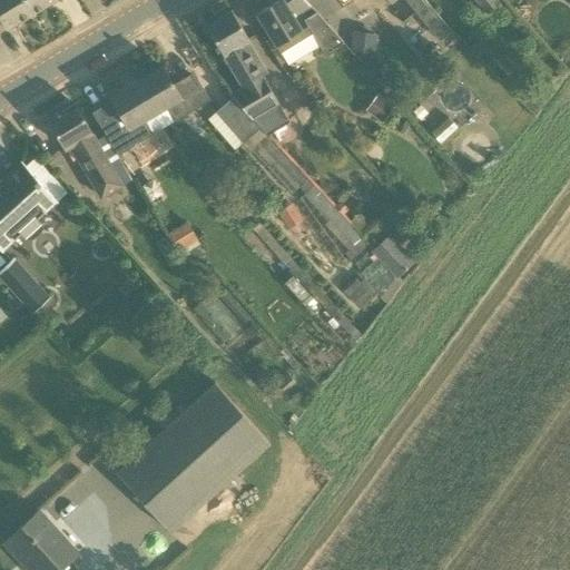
[(31,13),(22,0),(0,0),(0,19),(6,29),(31,13)]
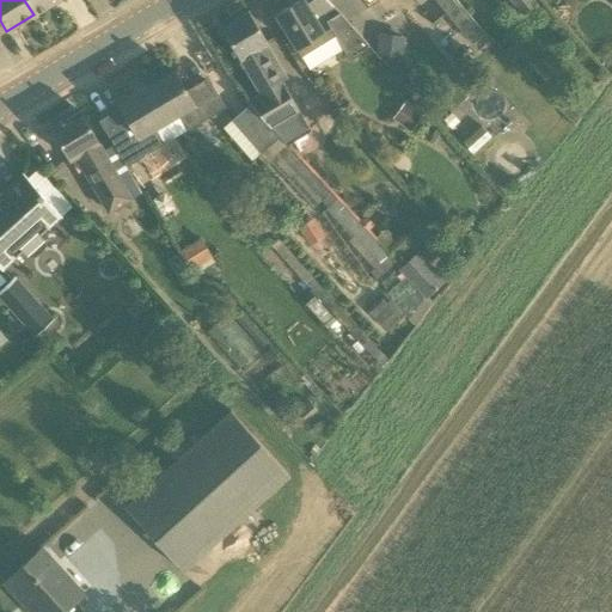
[(24,0),(34,14),(57,0),(24,0)]
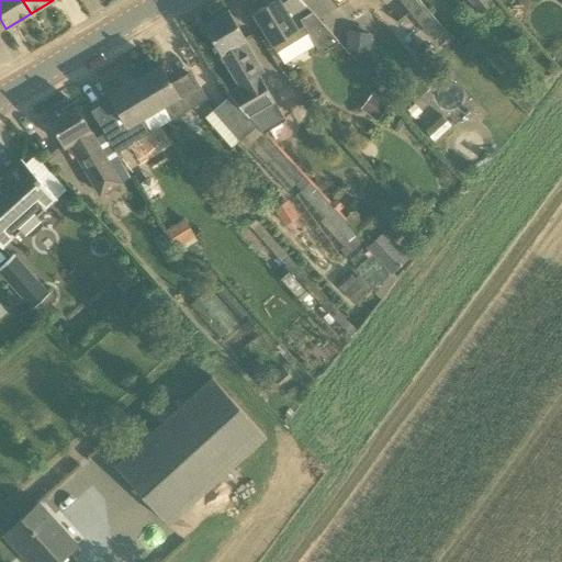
[(266,0),(268,3),(253,13),(259,24),(277,53),(300,37),(307,34),(314,45),(317,49),(323,52),(338,42),(312,12),(305,6),(301,0),(266,0)]
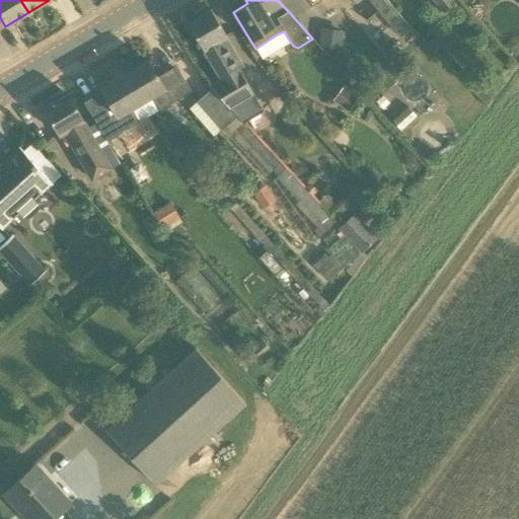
[(387,0),(369,0),(378,11),(368,19),(382,38),(394,28),(400,35),(411,27),(403,20),(387,0)]
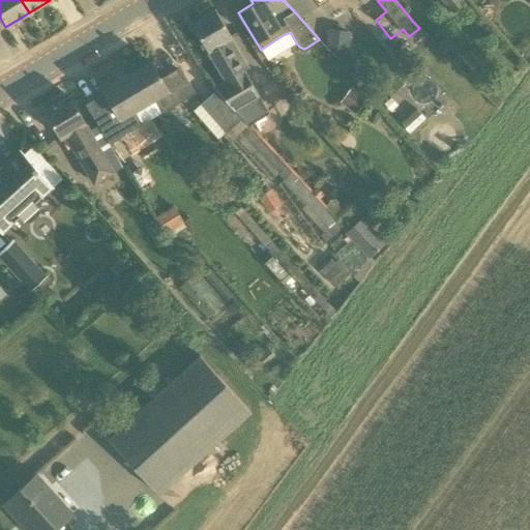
[(443,0),(454,12),(466,3),(462,0),(443,0)]
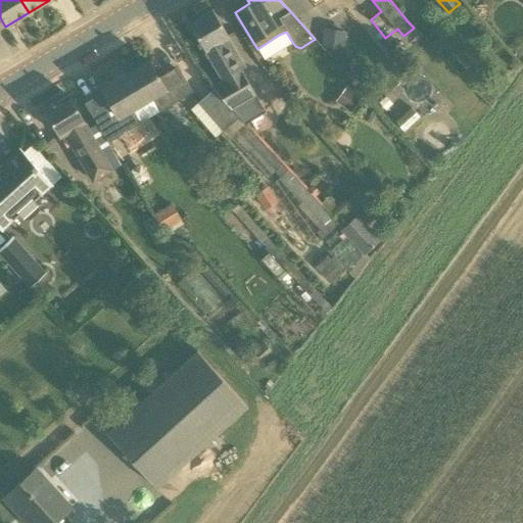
[(212,9),(198,17),(189,24),(223,81),(212,87),(214,89),(231,109),(256,94),(224,41),(229,38),(212,9)]
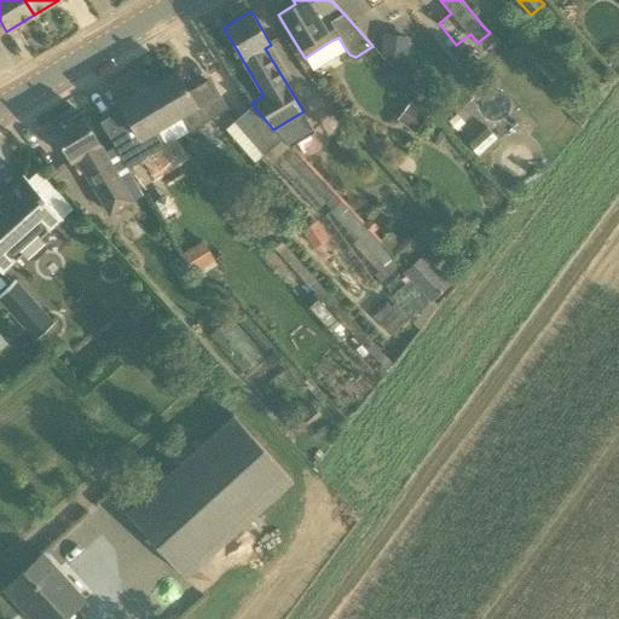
[(383,38),(381,56),(406,59),(409,41),(383,38)]
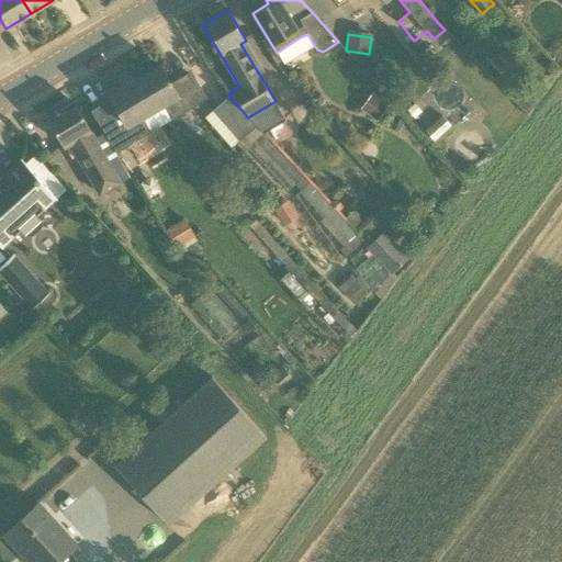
[(160,66),(137,80),(155,111),(164,107),(171,119),(172,119),(208,99),(194,77),(175,89),(160,66)]
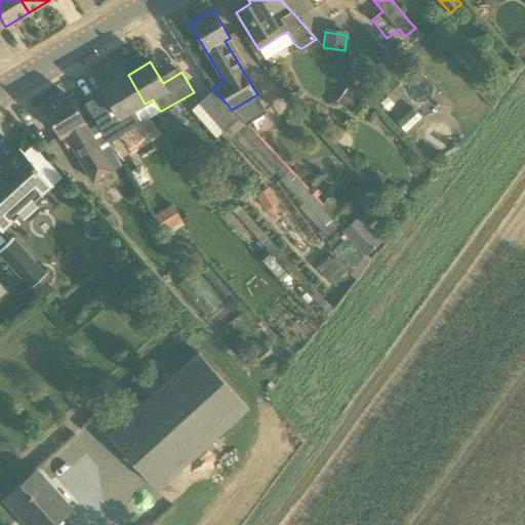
[(128,75),(103,90),(115,112),(96,123),(109,143),(140,123),(152,116),(128,75)]
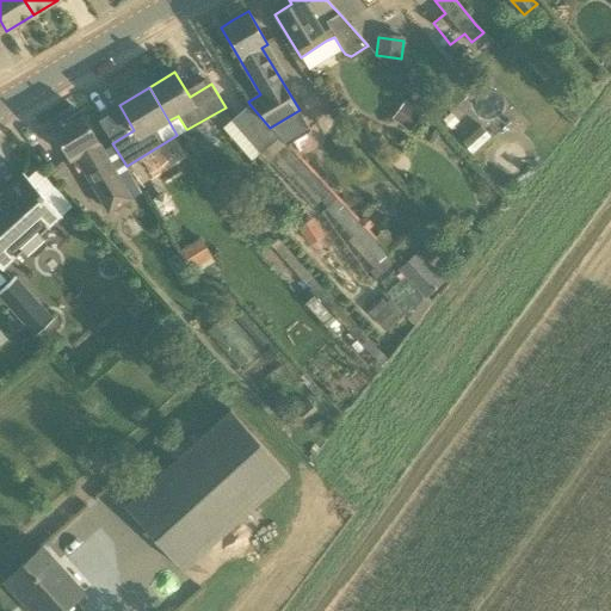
[(568,98),(560,105),(572,119),(580,112),(568,98)]
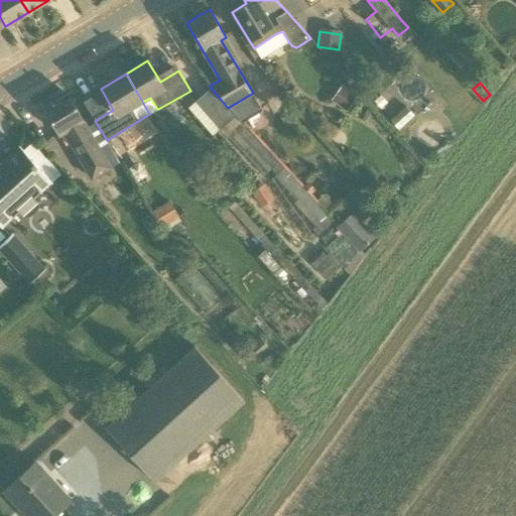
[(342,84),(331,99),(346,111),(357,96),(342,84)]
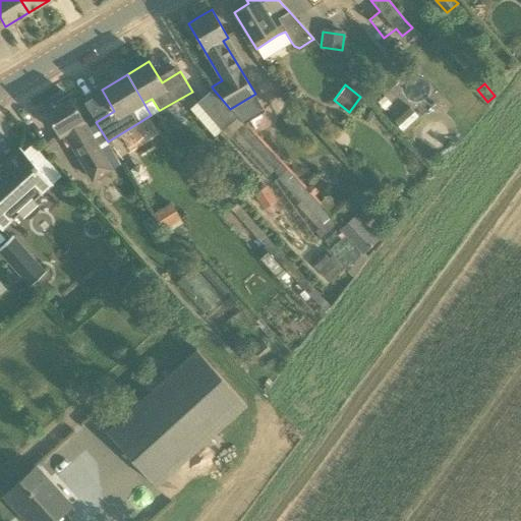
[(241,121),(230,109),(213,89),(197,102),(229,138),(232,135),(246,152),(248,150),(300,203),(296,206),(319,228),(314,232),(324,242),(340,227),(330,216),(241,121)]
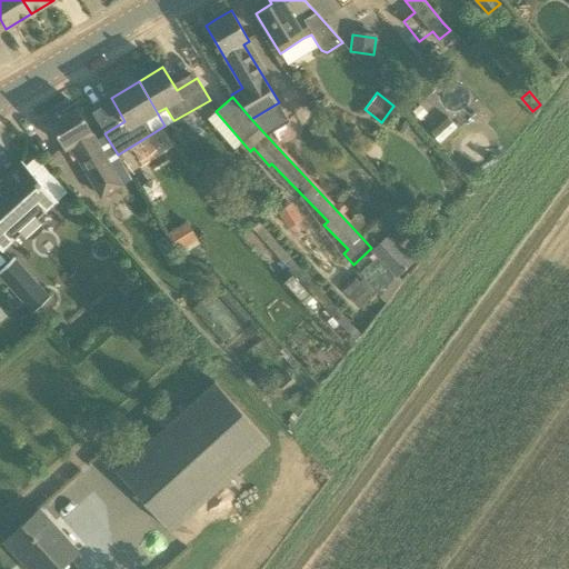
[(75,103),(48,119),(66,150),(71,147),(90,180),(100,197),(120,185),(110,169),(91,136),(75,103)]
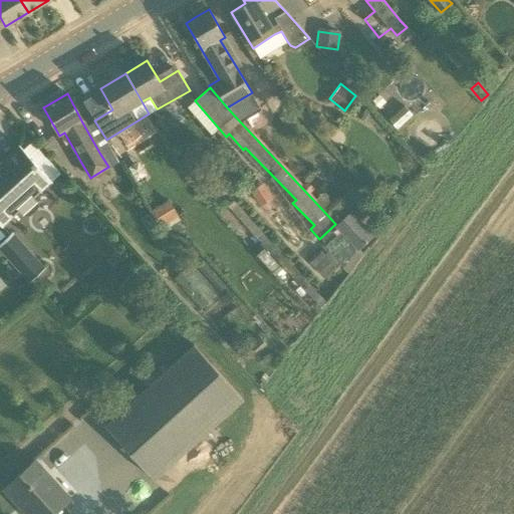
[(378,95),(372,100),(379,108),(386,103),(378,95)]
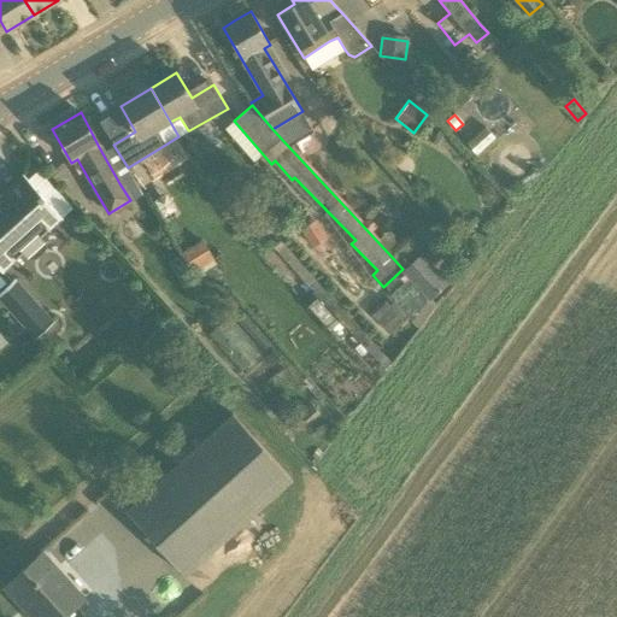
[(115,146),(104,152),(118,176),(131,199),(142,193),(128,168),(115,146)]
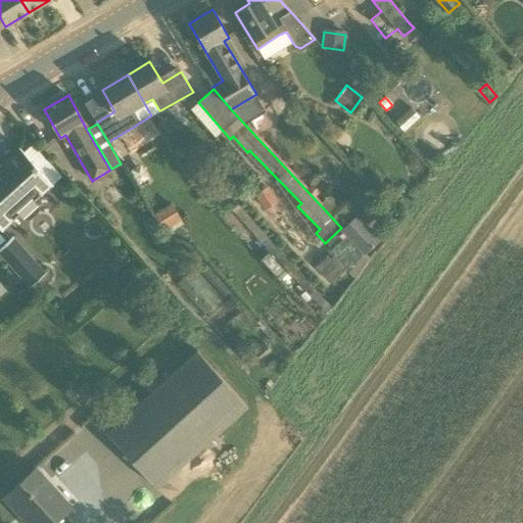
[(0,229),(1,231),(17,216),(20,219),(25,220),(30,219),(37,212),(39,207),(37,203),(35,200),(51,185),(19,148),(18,149),(1,165),(0,164),(0,229)]
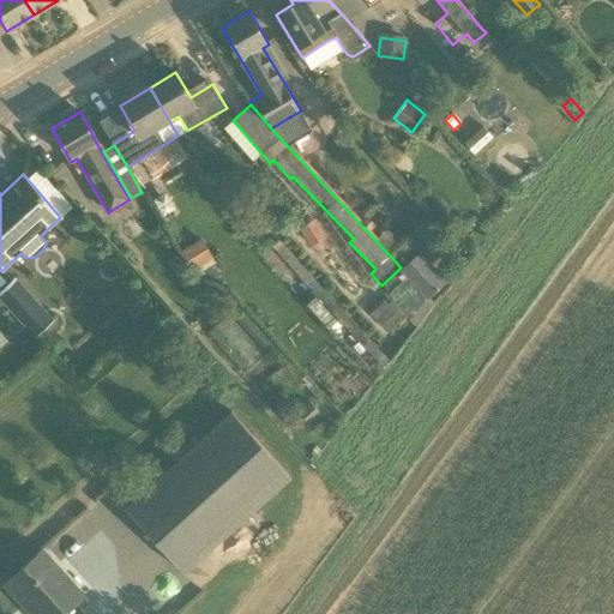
[(248,212),(241,227),(276,242),(271,246),(383,368),(389,360),(280,241),(290,234),(283,227),(248,212)]
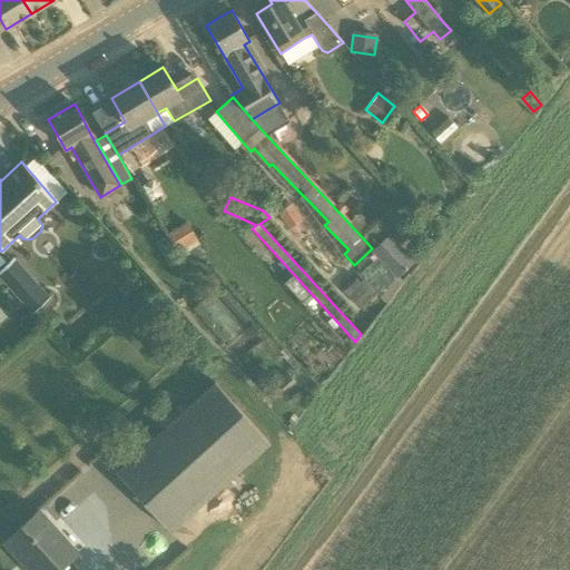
[(291,203),(276,212),(288,229),(302,220),(291,203)]
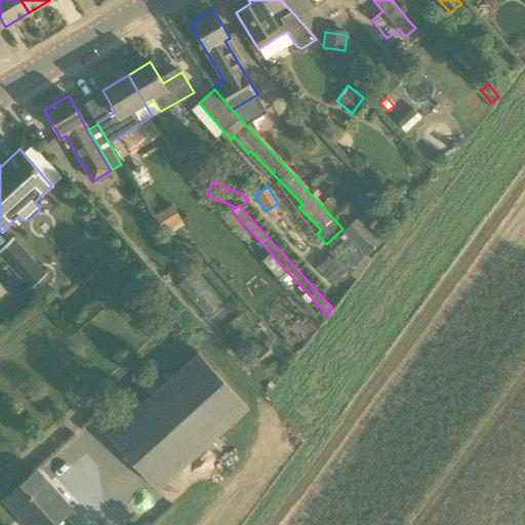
[(182,220),(170,203),(152,214),(164,235),(173,230),(171,226),(182,220)]
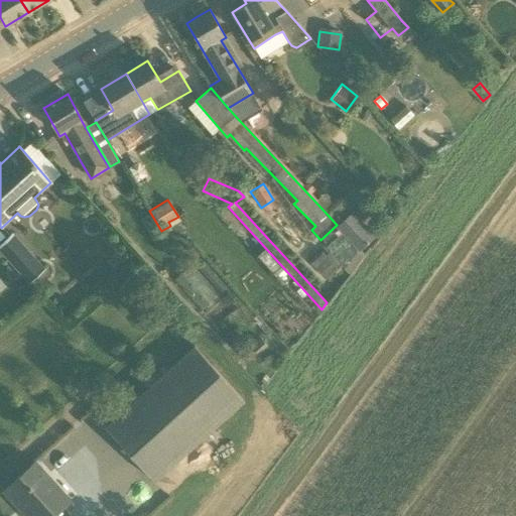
[(340,201),(327,214),(337,225),(338,226),(351,214),(340,201)]
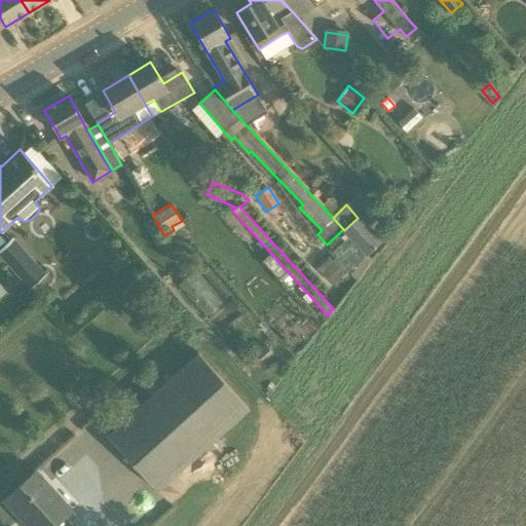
[(151,219),(143,223),(155,242),(162,238),(151,219)]
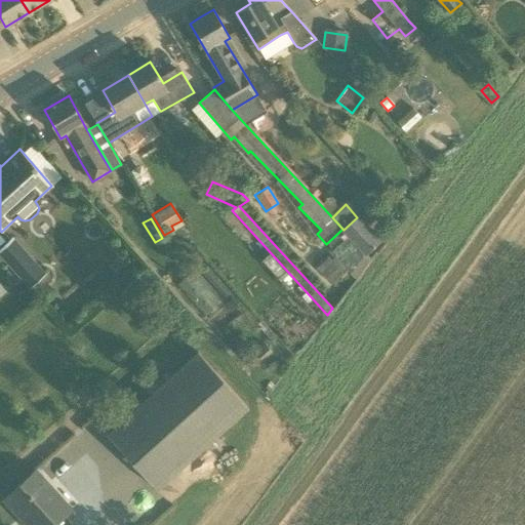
[(379,241),(358,218),(345,231),(366,253),(379,241)]
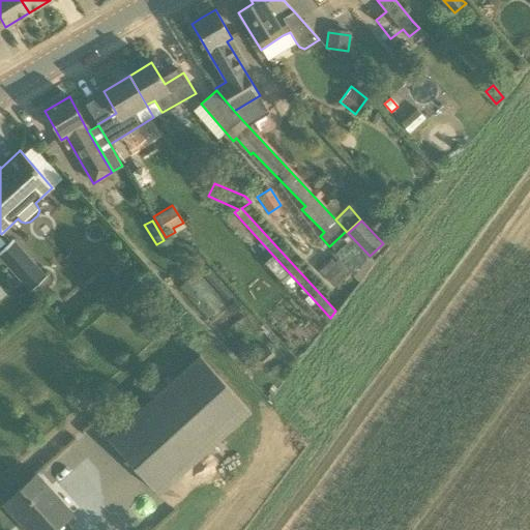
[(0,249),(0,260),(28,291),(43,276),(10,240),(0,249)]
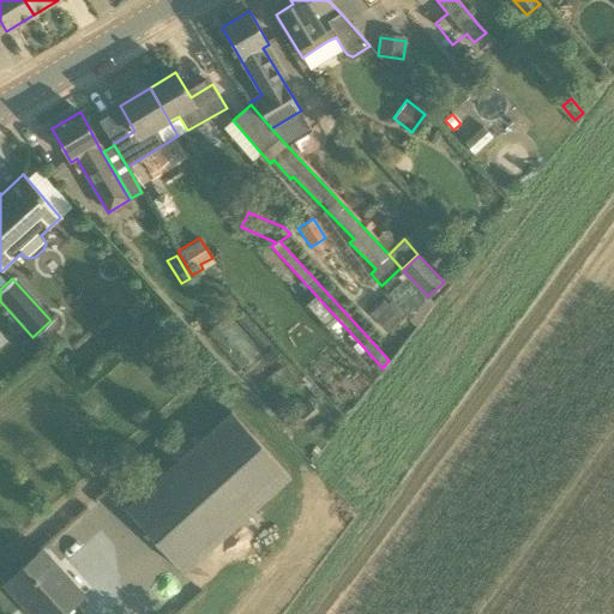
[(332,319),(314,299),(307,305),(325,325),(332,319)]
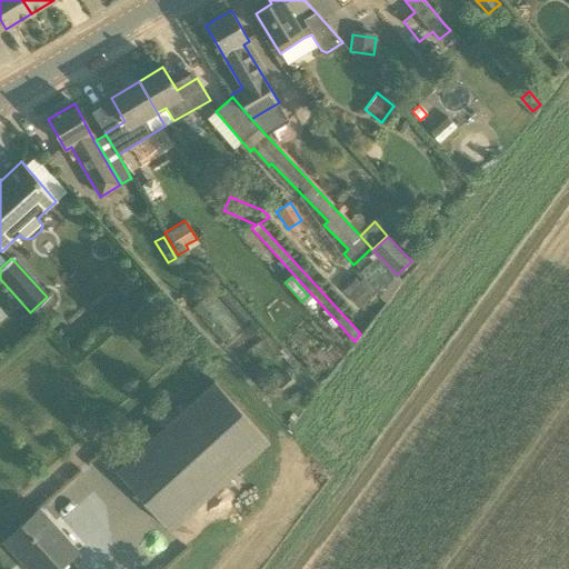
[(401,283),(396,277),(380,297),(386,303),(401,283)]
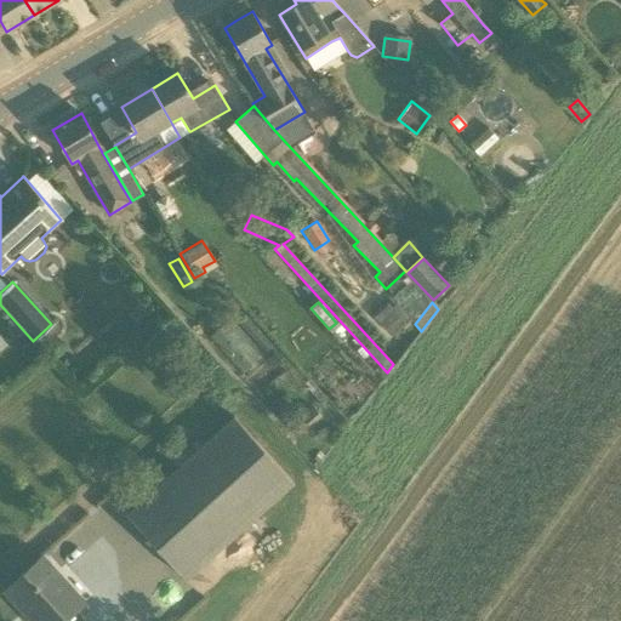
[(389,303),(374,318),(393,339),(412,320),(397,303),(393,308),(389,303)]
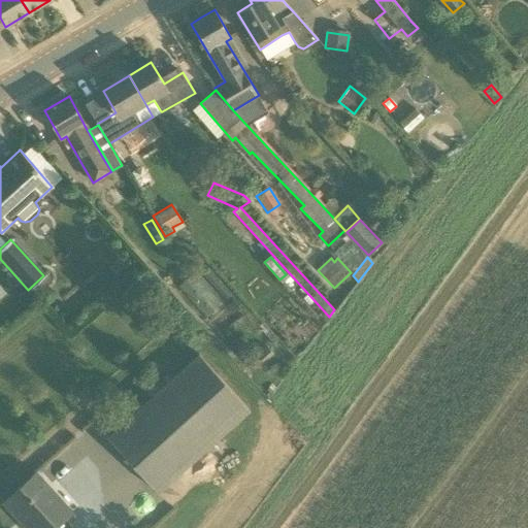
[(104,289),(96,296),(99,300),(108,293),(104,289)]
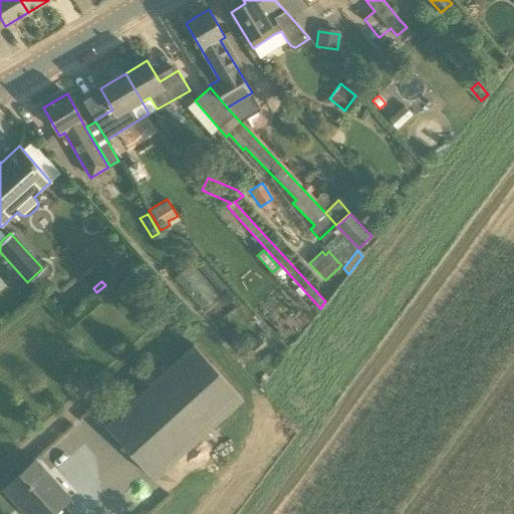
[(261,338),(251,347),(257,353),(267,345),(261,338)]
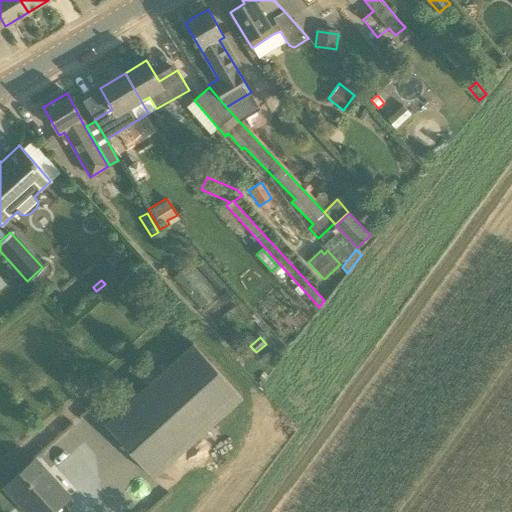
[(148,475),(235,395),(188,343),(100,422),(148,475)]
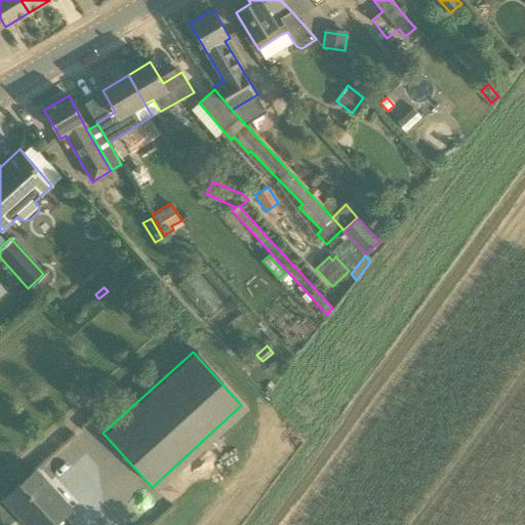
[(27,524),(54,524),(66,515),(42,489),(48,484),(36,471),(4,499),(27,524)]
